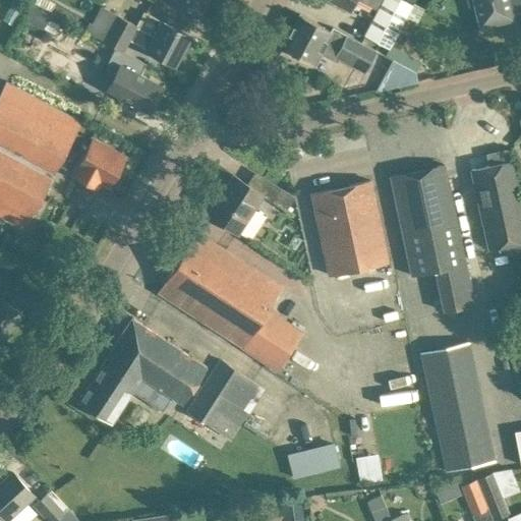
[(208,0),(150,0),(154,2),(155,0),(173,0),(200,14),(208,0)]
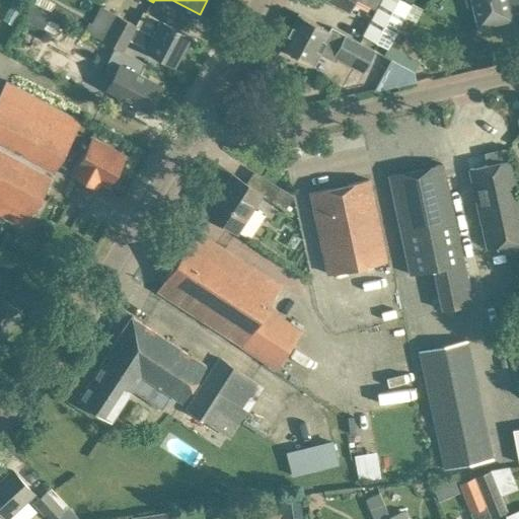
[(352,0),(355,0),(375,10),(363,35),(387,49),(399,24),(410,5),(399,0),(328,0),(347,10),(352,0)]
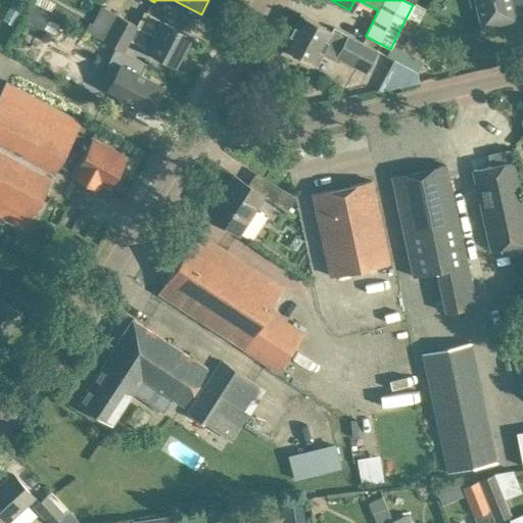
[(522,0),(468,0),(470,6),(477,10),(481,28),(514,19),(509,0),(522,0)]
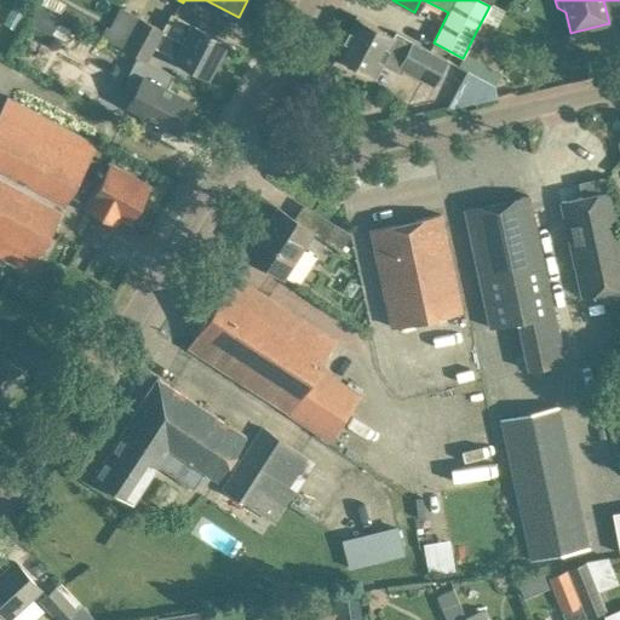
[(122,50),(138,57),(147,62),(154,49),(207,76),(225,42),(204,32),(191,26),(172,15),(164,32),(139,18),(122,50)]
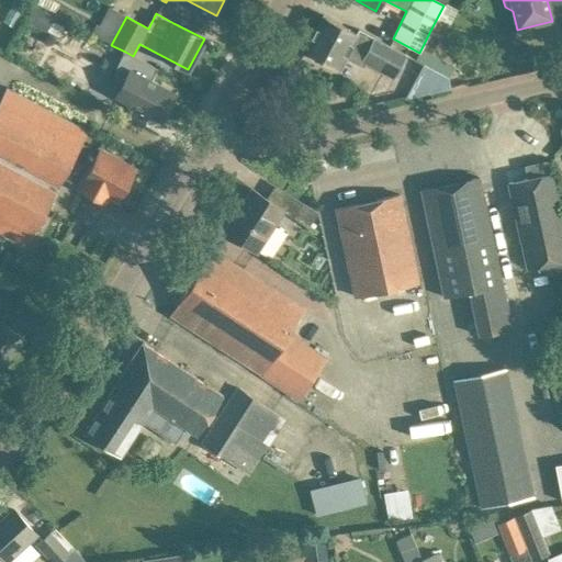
[(323,15),(303,52),(338,70),(345,57),(361,66),(362,63),(393,79),(406,55),(358,30),(356,33),(323,15)]
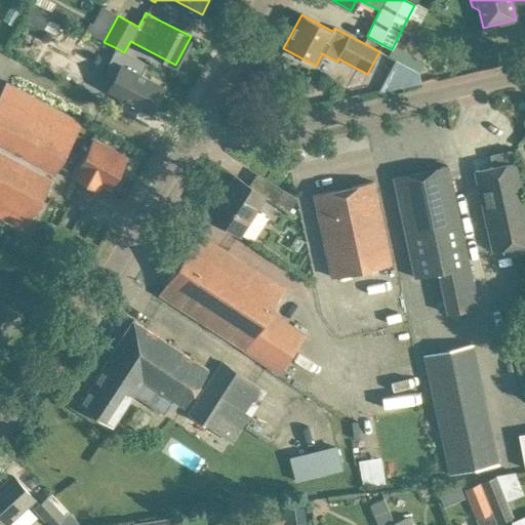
[(124,52),(117,48),(103,76),(116,83),(119,77),(128,82),(120,98),(131,104),(150,114),(163,87),(140,75),(146,65),(124,52)]
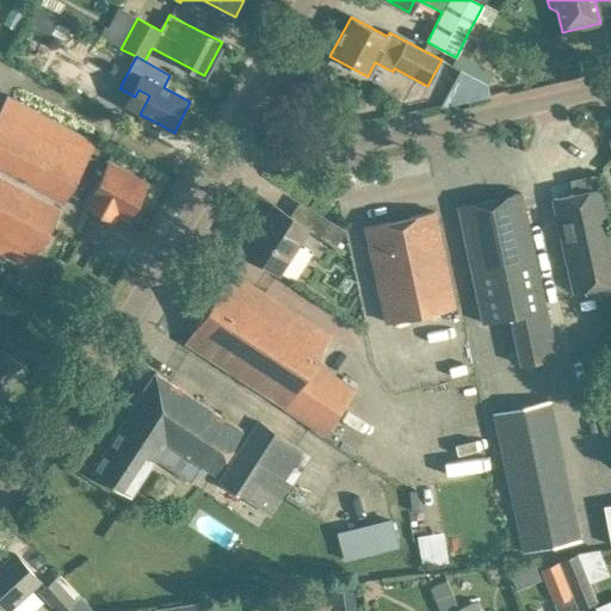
[(532,68),(531,78),(541,80),(543,69),(532,68)]
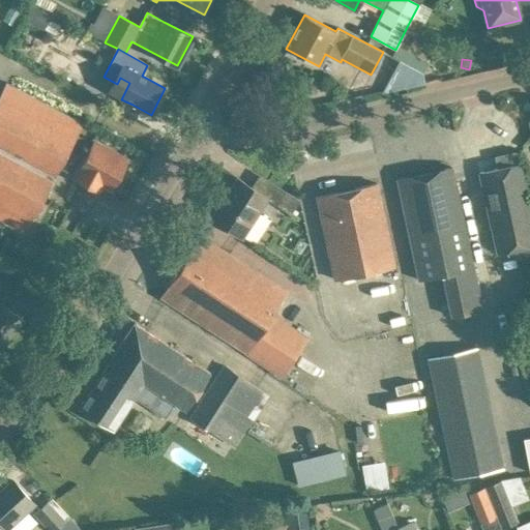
[(424,84),(422,74),(399,61),(381,93),(424,84)]
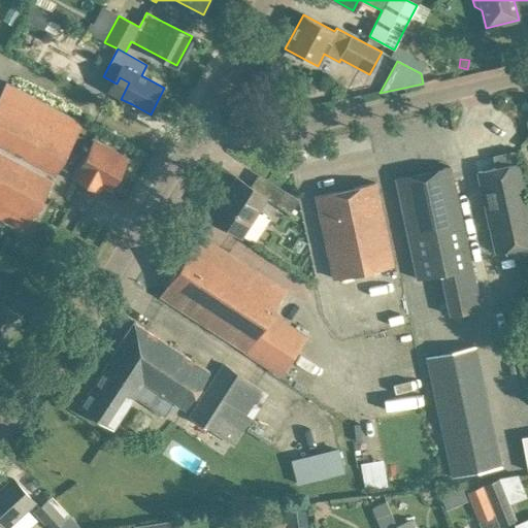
[(76,168),(85,153),(70,145),(83,124),(6,83),(0,93),(0,219),(23,232),(62,160),(76,168)]
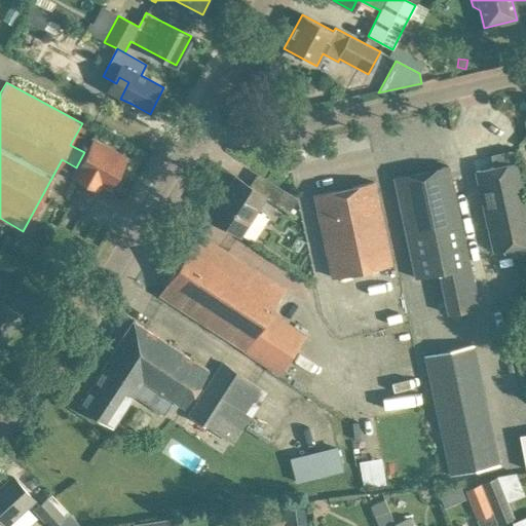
[(84,152),(76,167),(72,176),(98,190),(102,183),(110,188),(126,157),(91,139),(84,152)]
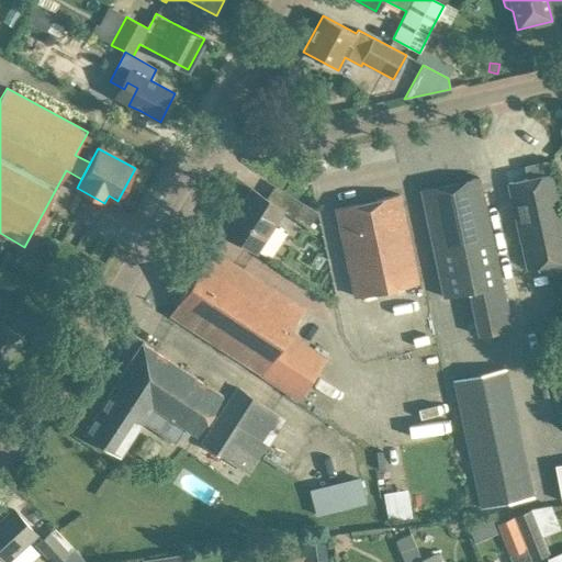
[(543,266),(561,260),(561,223),(551,173),(549,173),(547,164),(526,168),(528,179),(507,183),(527,269),(543,266)]
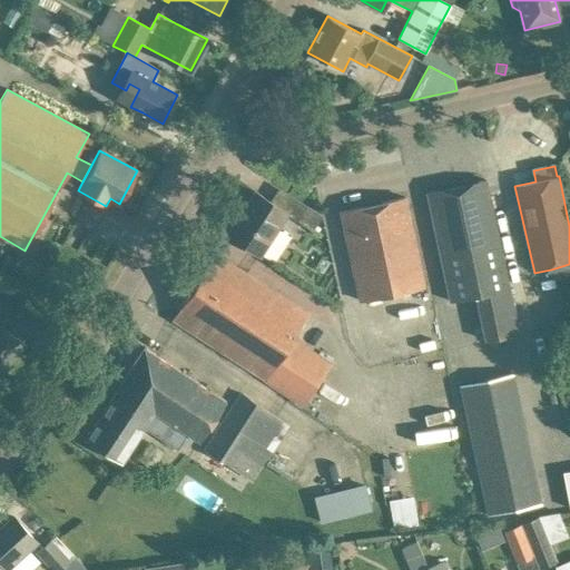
[(475,296),(485,340),(518,333),(485,180),(472,183),(467,179),(462,185),(450,188),(443,184),(439,190),(426,193),(450,302),(475,296)]
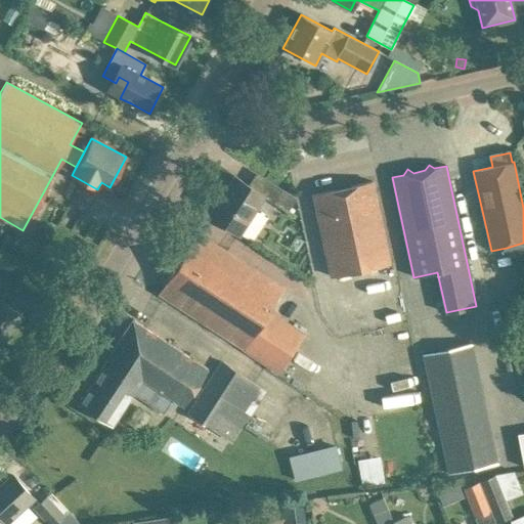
[(209,216),(226,227),(238,235),(264,195),(234,176),(209,216)]
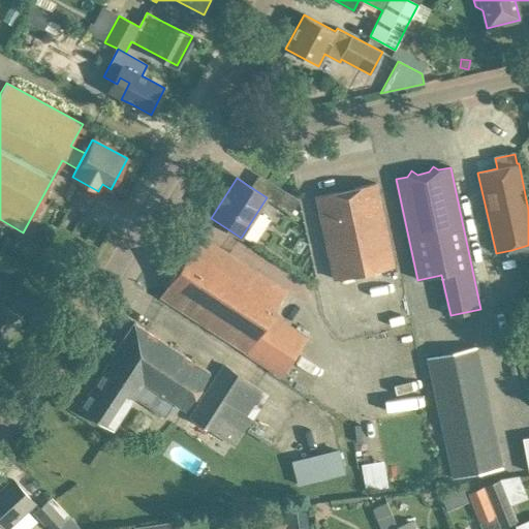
[(315,196),(333,279),(394,267),(376,184),(315,196)]
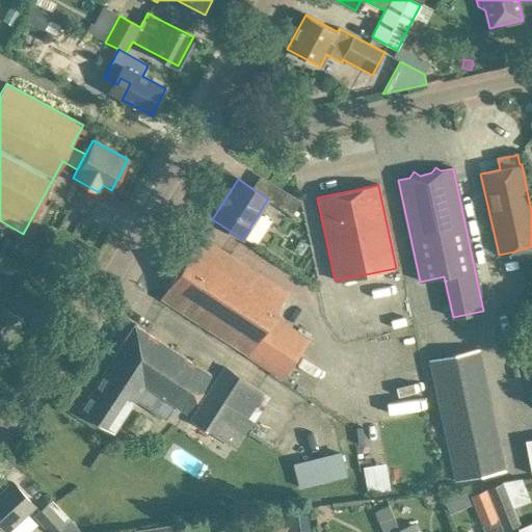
[(300,202),(289,193),(278,207),(291,215),(300,202)]
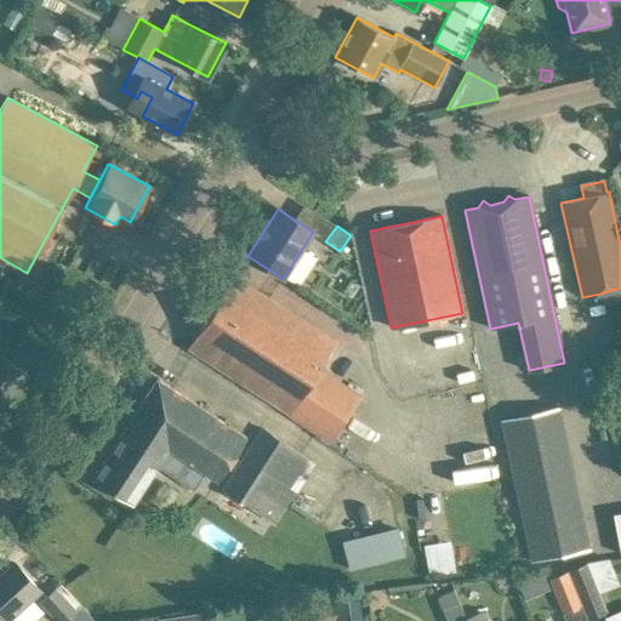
[(336,343),(255,290),(234,277),(187,349),(330,442),(360,396),(319,369),(336,343)]
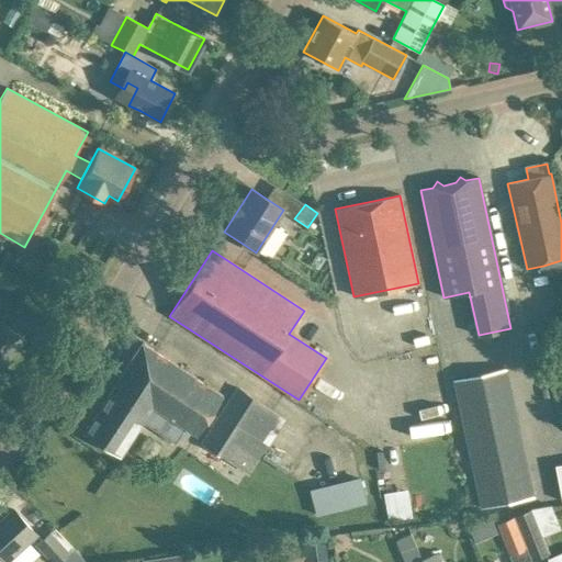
[(0,284),(0,304),(9,313),(18,303),(0,284)]
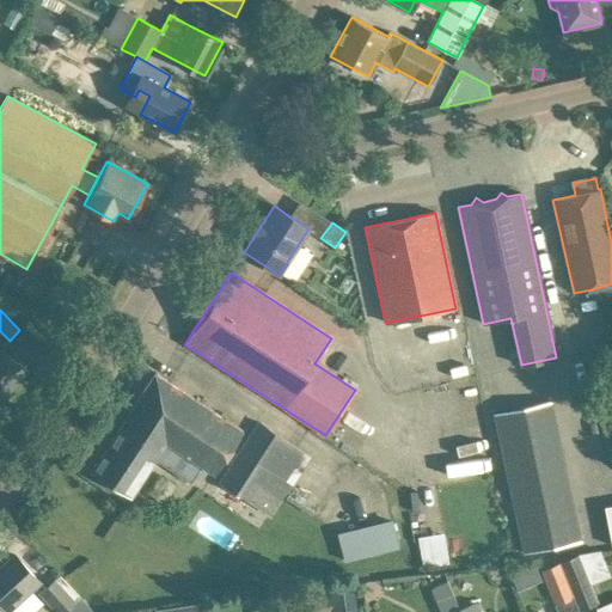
[(0,403),(14,384),(12,381),(22,367),(2,353),(0,350),(0,403)]
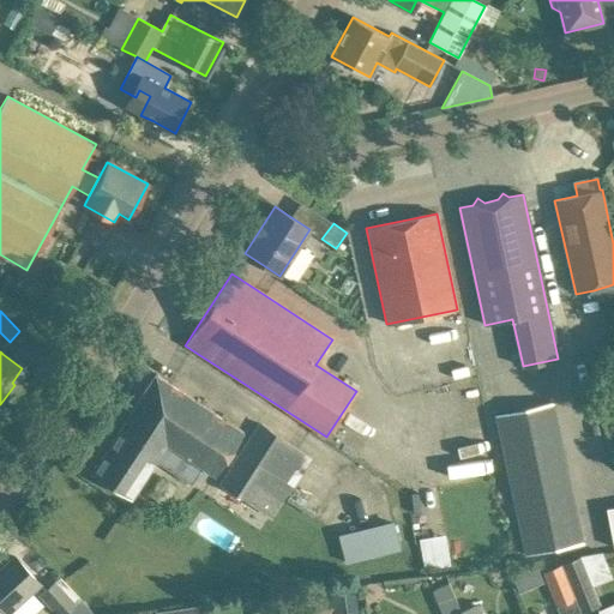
[(121,425),(122,426),(162,452),(156,461),(190,483),(200,467),(214,475),(242,432),(155,373),(121,425)]
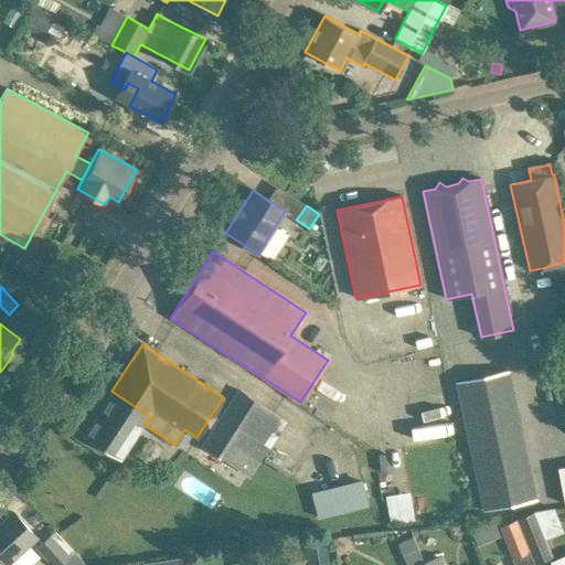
[(456,382),(483,511),(535,499),(508,370),(456,382)]
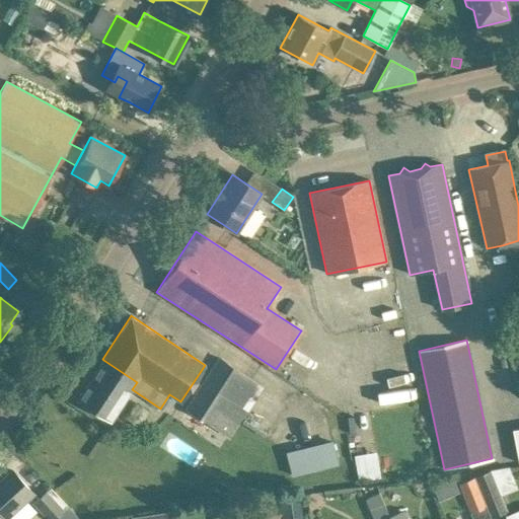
[(137,382),(103,360),(77,399),(110,422),(132,389),(137,382)]
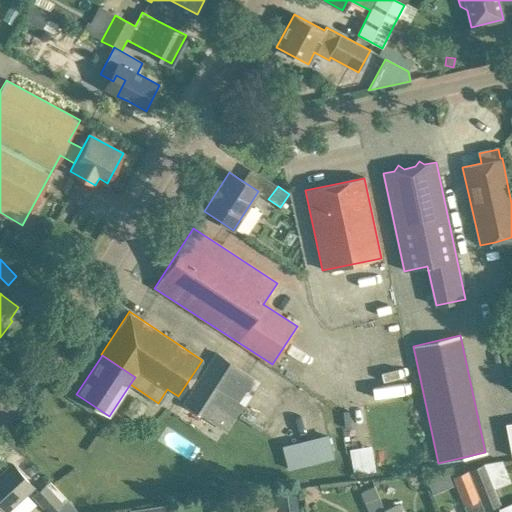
[(185,405),(207,419),(231,382),(208,368),(185,405)]
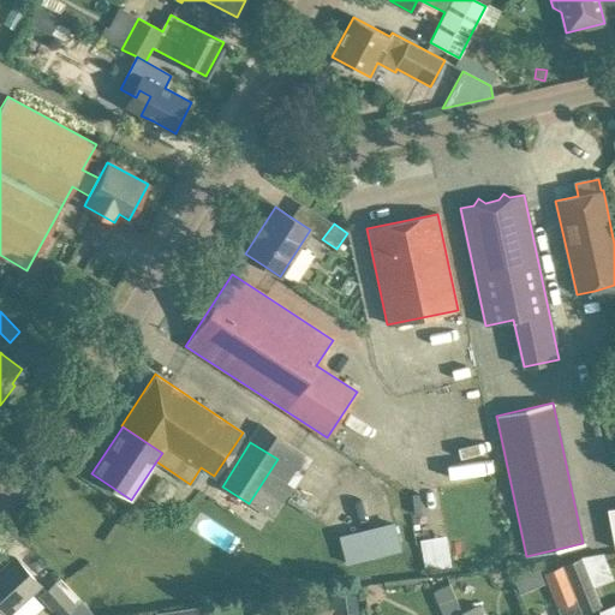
[(614,553),(614,511),(604,513),(610,555),(614,553)]
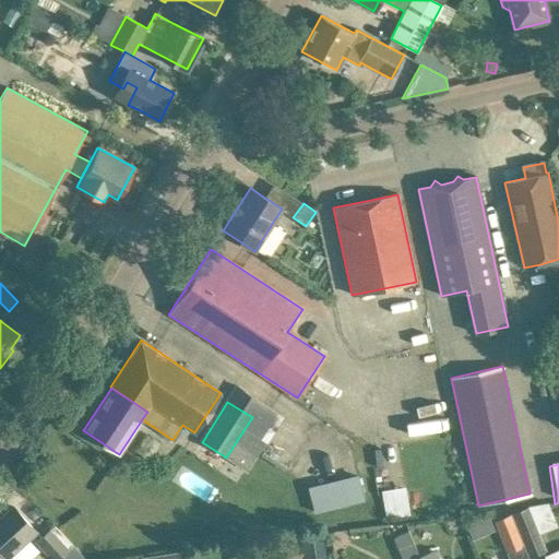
[(363,507),(358,479),(305,489),(310,516),(363,507)]
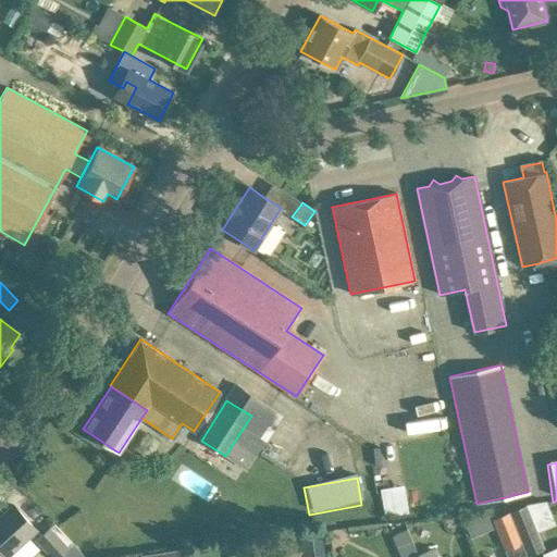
[(400,487),(375,492),(380,522),(405,518),(400,487)]
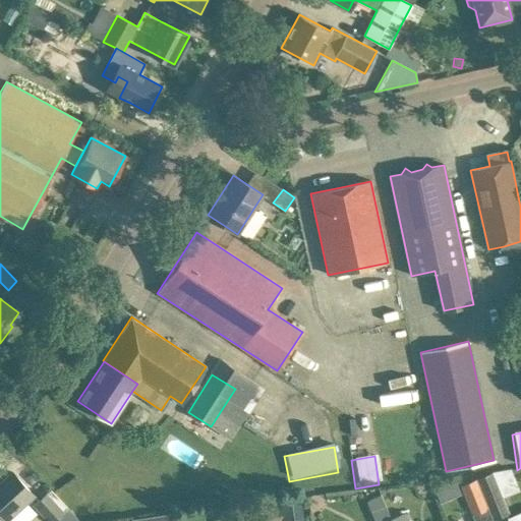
[(0,485),(0,520),(3,520),(6,519),(33,495),(26,487),(12,472),(11,473),(13,475),(1,485),(0,486),(0,485)]
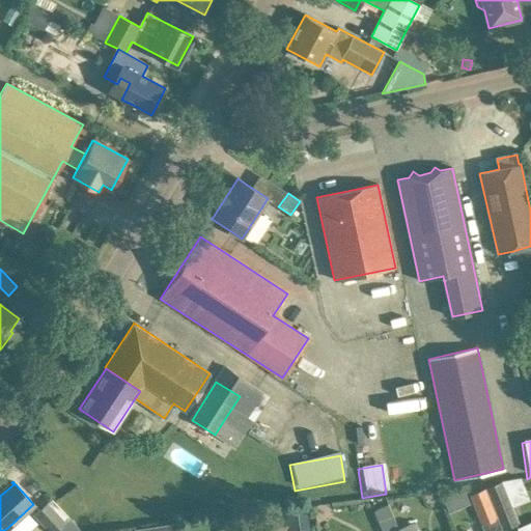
[(485,490),(502,529),(518,523),(501,483),(485,490)]
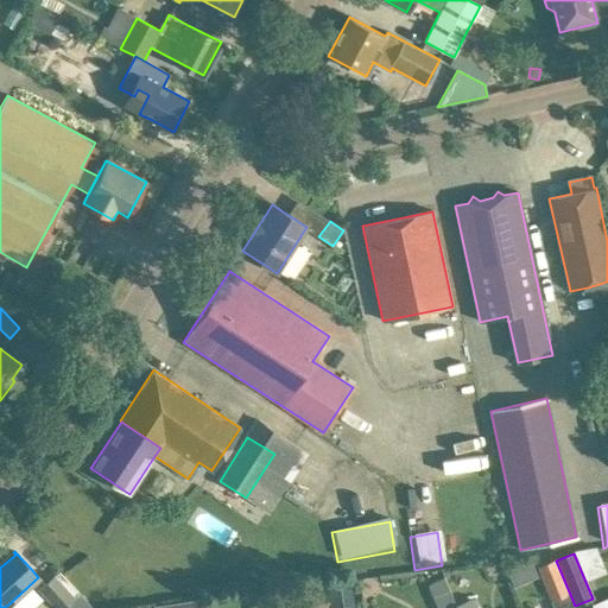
[(555,561),(539,568),(551,600),(568,594),(555,561)]
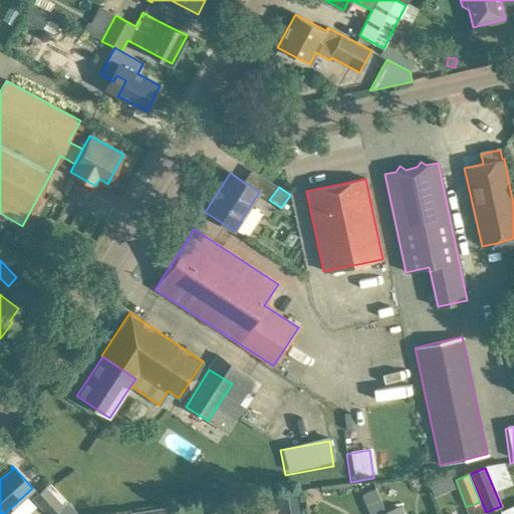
[(33,498),(47,513),(77,513),(66,501),(62,504),(47,486),(33,498)]
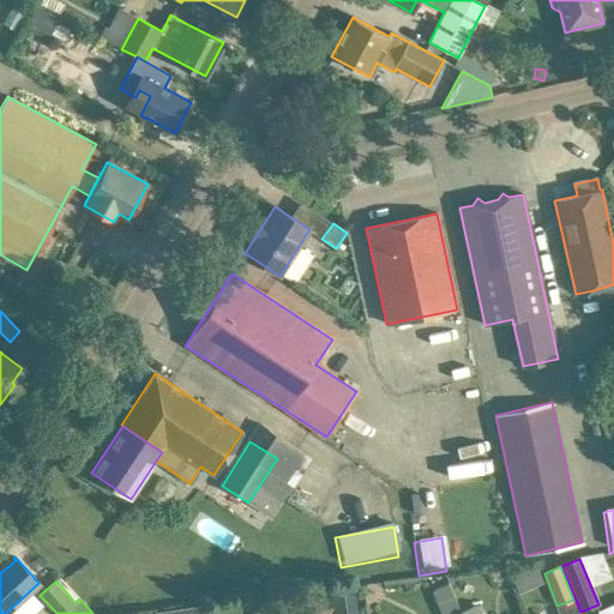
[(461,613),(459,612),(459,613),(449,585),(433,591),(441,613),(461,613)]
